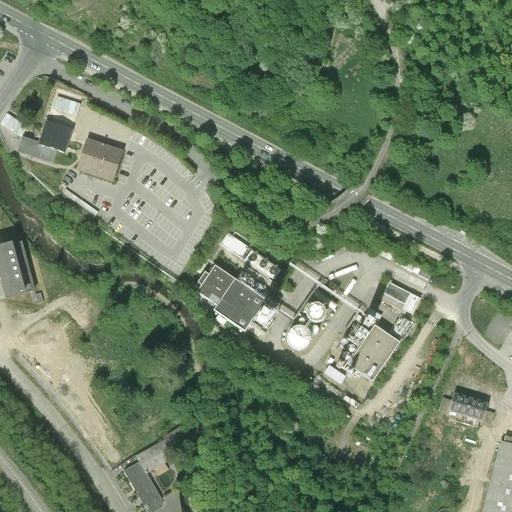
[(40,145),(56,151),(65,154),(67,146),(66,146),(82,98),(57,90),(40,145)]
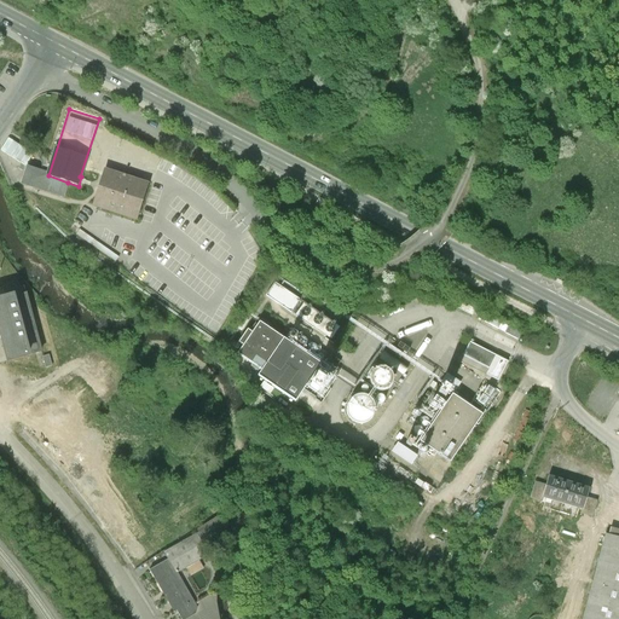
[(48,175),(28,168),(22,184),(63,197),(68,183),(48,175)]
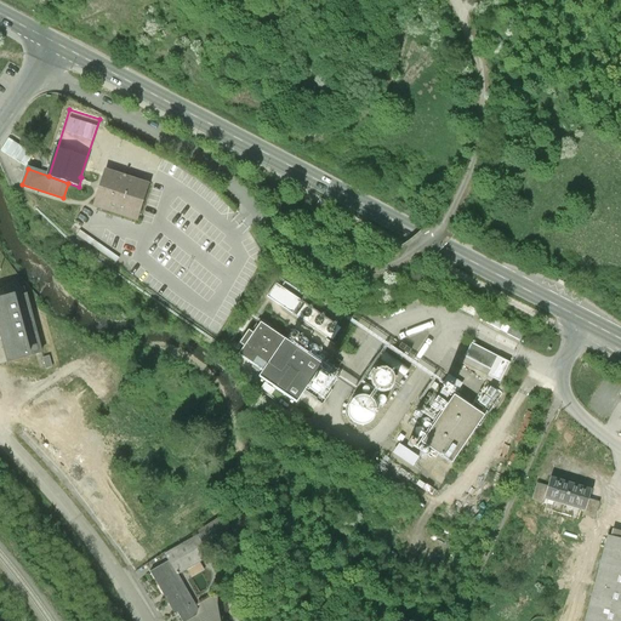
[(148,186),(106,172),(93,208),(137,221),(148,186)]
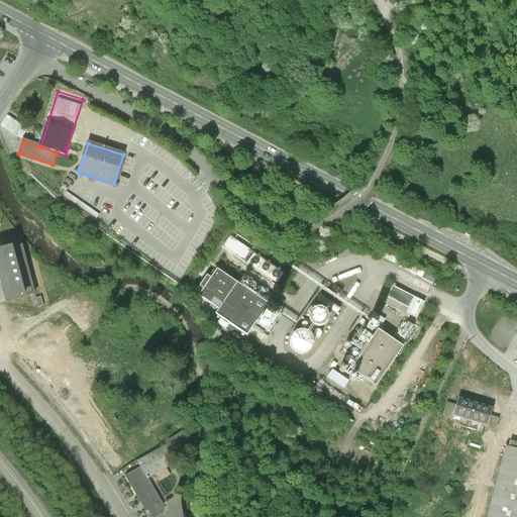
[(33,293),(19,238),(16,239),(14,234),(7,236),(10,247),(0,249),(0,276),(7,301),(23,297),(23,296),(33,293)]
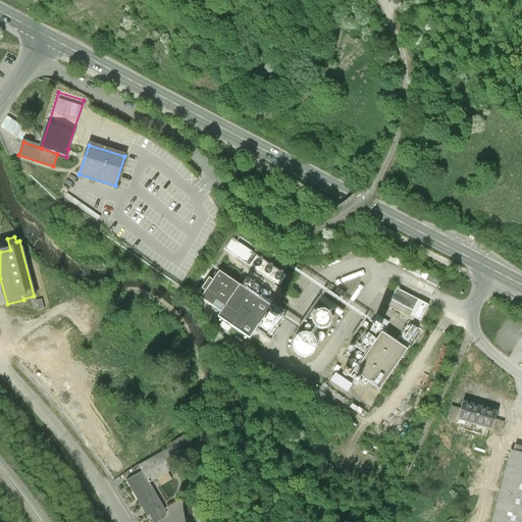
[(253,253),(232,239),(225,249),(246,263),(253,253)]
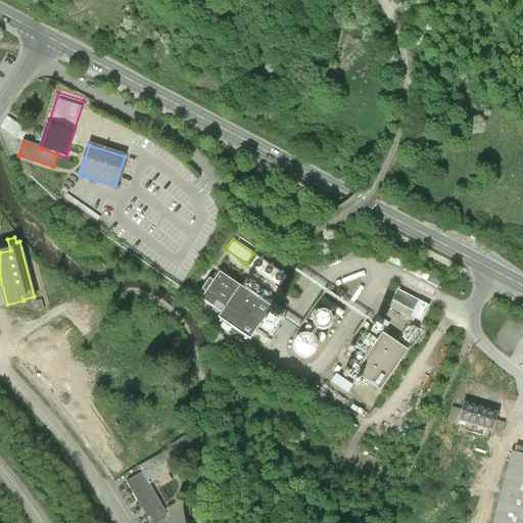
[(288,276),(254,252),(253,253),(246,264),(281,287),(288,276)]
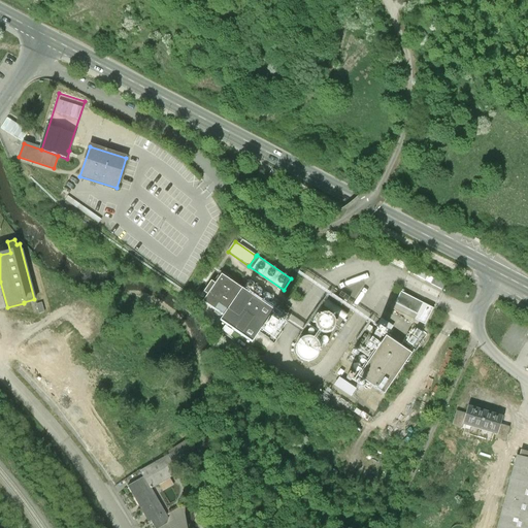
[(241,289),(222,274),(215,284),(210,282),(203,293),(207,295),(202,302),(223,317),(241,289)]
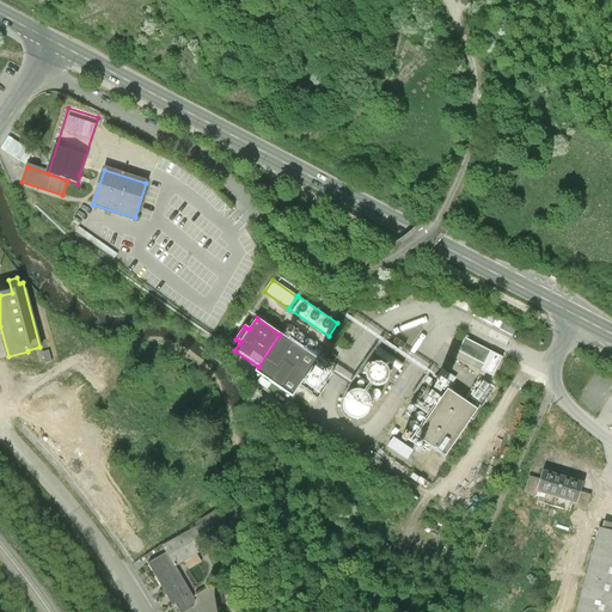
[(304,340),(304,338),(304,336),(303,335),(301,334),(299,334),(297,334),(295,335),(294,336),(294,338),(294,341),(295,342),(298,343),(299,343),(301,343),(303,342),(304,340)]
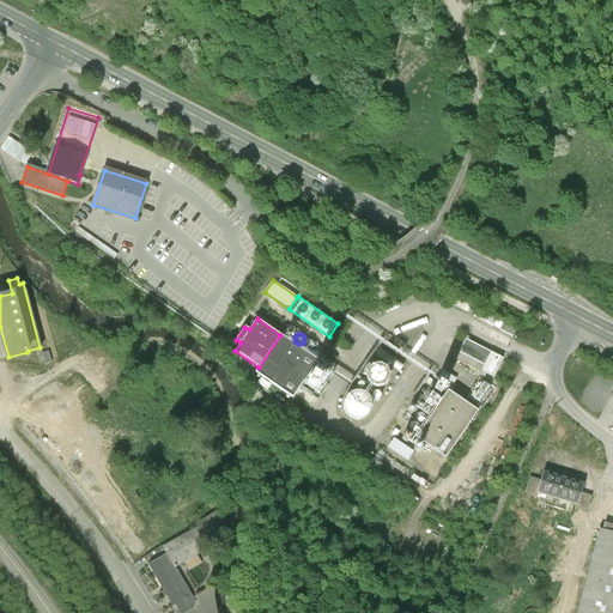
[(317,360),(280,335),(259,368),(255,372),(261,377),(258,383),(267,390),(271,383),(292,398),(317,360)]
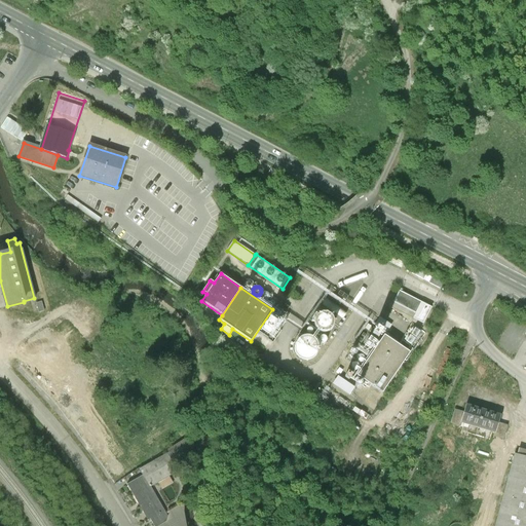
[(421,302),(400,291),(393,302),(415,313),(421,302)]
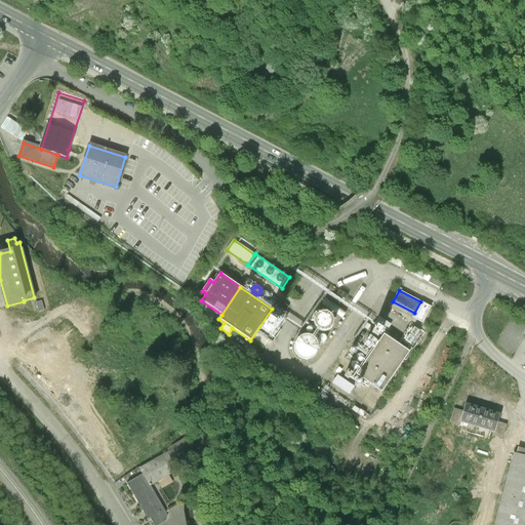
[(269,297),(270,296),(269,294),(269,293),(267,292),(265,291),(264,292),(261,293),(260,294),(260,296),(260,297),(261,299),(264,300),(265,300),(267,300),(268,299),(269,297)]
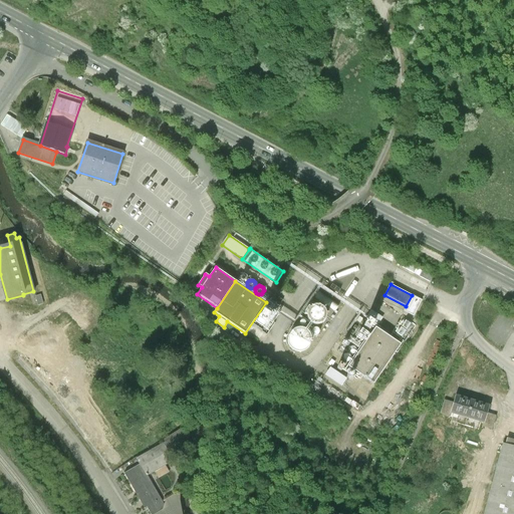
[(338,306),(319,292),(317,293),(316,294),(315,296),(315,299),(334,311),(336,310),(337,309),(338,307),(338,306)]
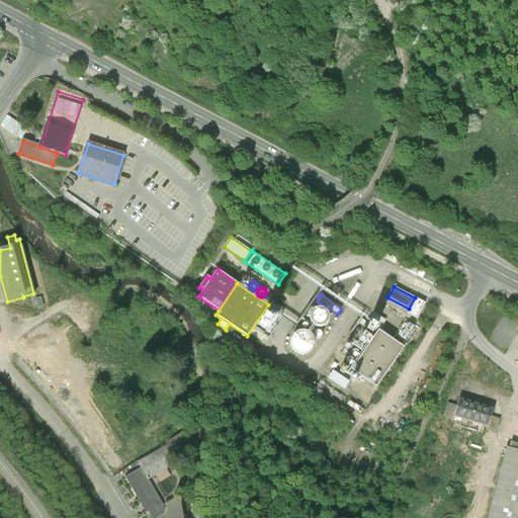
[(415,297),(409,309),(407,314),(417,319),(425,303),(415,297)]
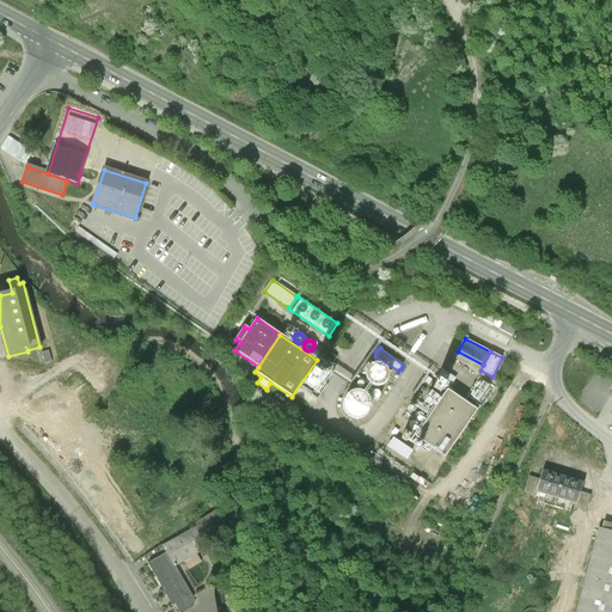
[(379,365),(374,365),(371,366),(367,368),(365,373),(365,378),(366,381),(368,385),(373,387),(378,387),(381,386),(385,384),(387,380),(387,375),(386,371),(384,367),(379,365)]
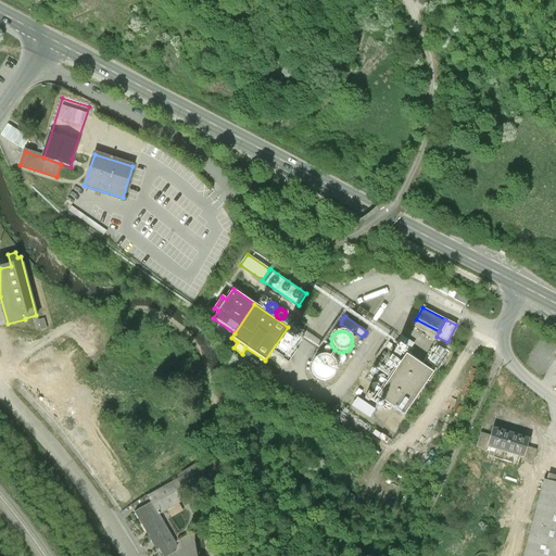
[(406,354),(377,397),(404,416),(433,373),(406,354)]
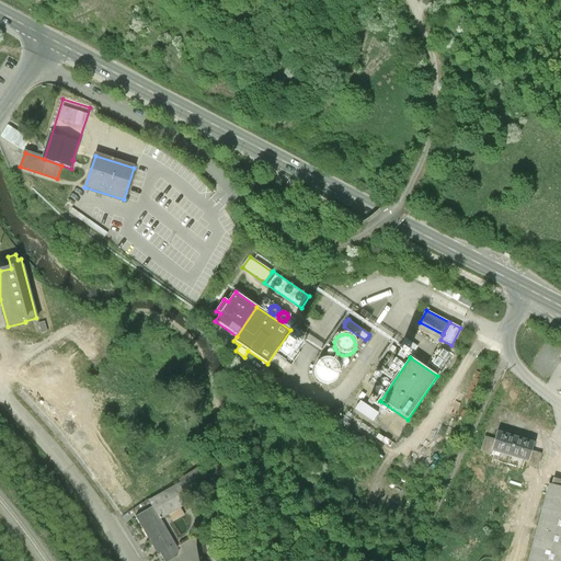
[(339,377),(339,371),(339,367),(335,363),(331,361),(327,359),(322,361),(318,364),(315,367),(315,373),(316,377),(318,381),(322,384),(327,385),(332,384),(335,381),(339,377)]
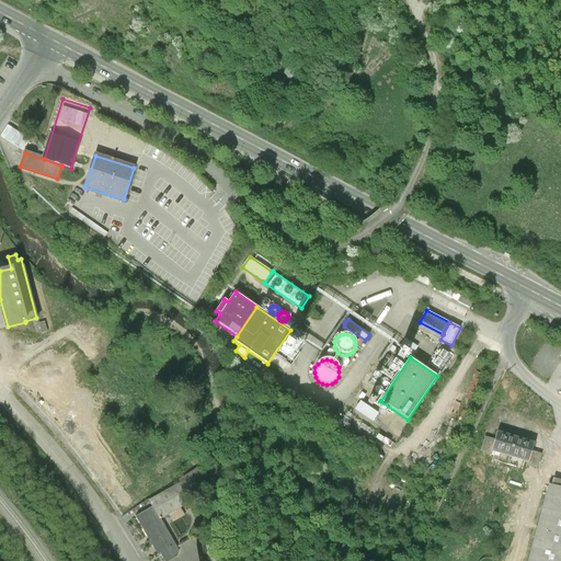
[(359,409),(377,421),(382,413),(366,400),(359,409)]
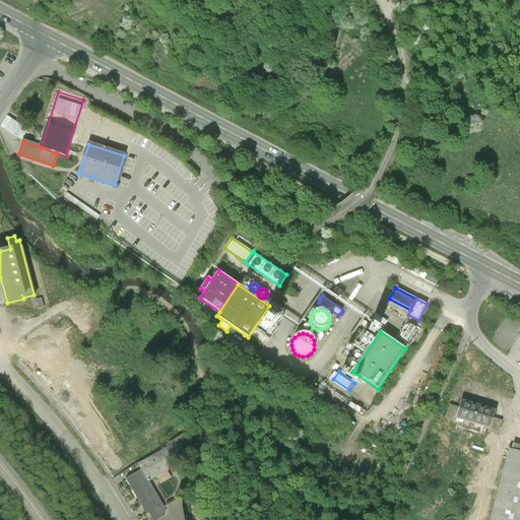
[(494,411),(460,401),(457,409),(454,418),(455,419),(488,429),(489,430),(492,419),(494,411)]
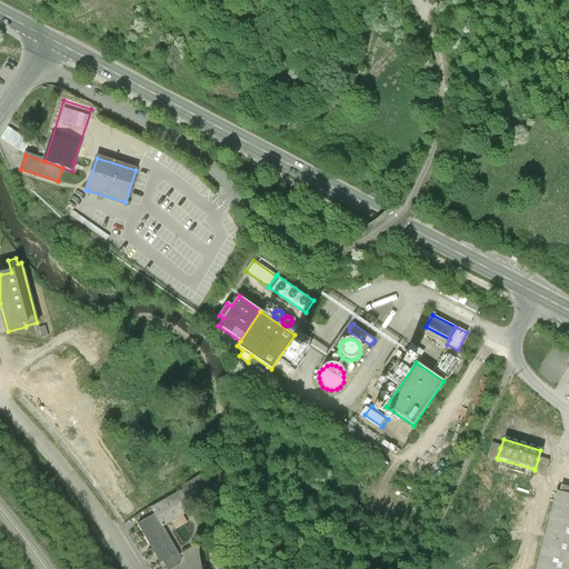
[(500,448),(491,445),(487,459),(497,462),(498,459),(497,458),(500,448)]
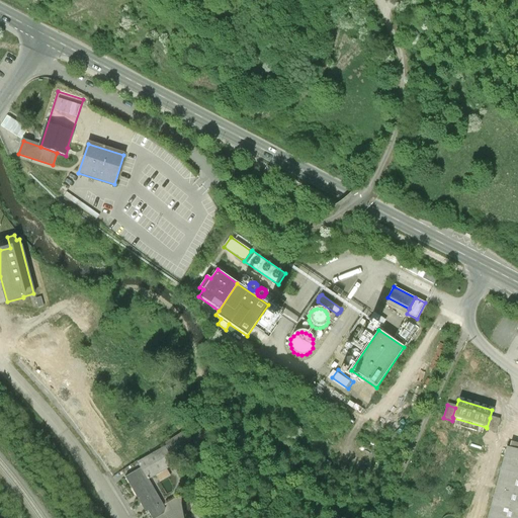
[(498,420),(490,418),(487,428),(486,427),(485,430),(495,433),(498,420)]
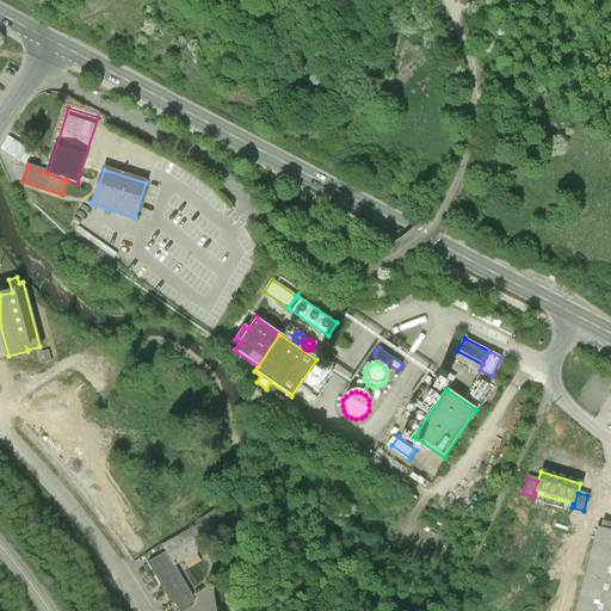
[(162,545),(166,553),(176,566),(207,548),(205,545),(216,539),(215,516),(162,545)]
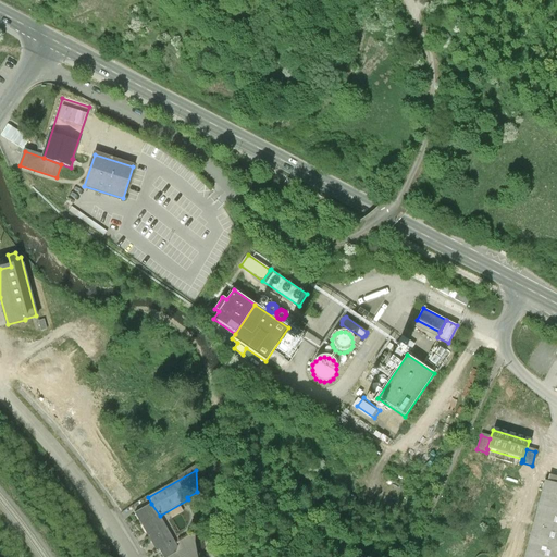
[(556,556),(556,478),(549,475),(547,482),(544,481),(523,556),(556,556)]
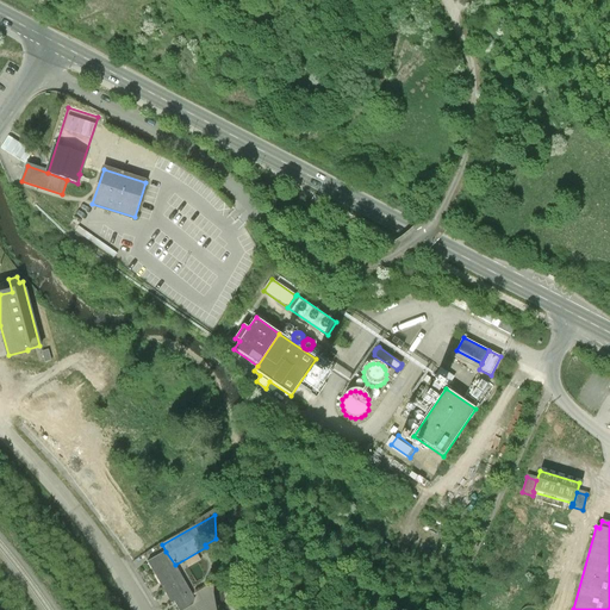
[(175,565),(166,552),(148,561),(172,604),(174,602),(178,609),(184,609),(194,604),(195,601),(195,599),(175,565)]
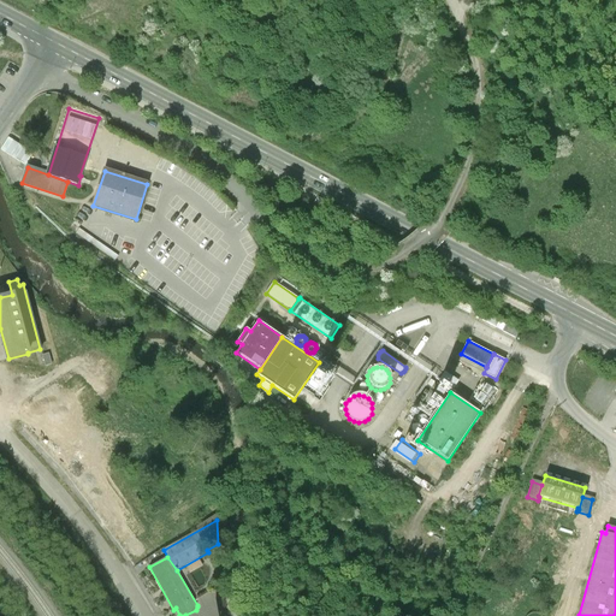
[(199,602),(197,605),(197,606),(196,610),(185,615),(218,615),(215,600),(215,591),(214,590),(197,599),(199,602)]
